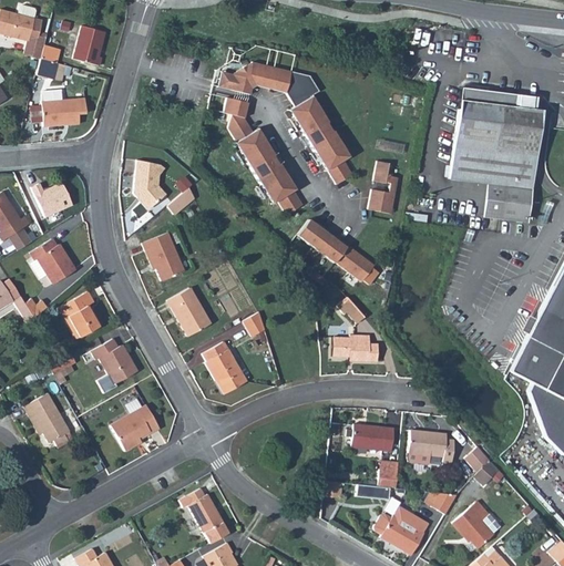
[(0,8),(0,32),(28,40),(24,53),(41,58),(44,43),(48,33),(40,31),(43,19),(34,17),(37,9),(20,4),(18,12),(0,8)]
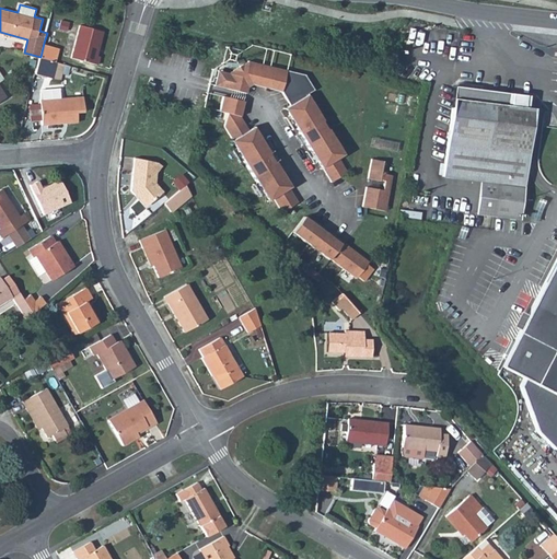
[(81,24),(72,57),(97,63),(101,55),(97,54),(105,31),(81,24)]
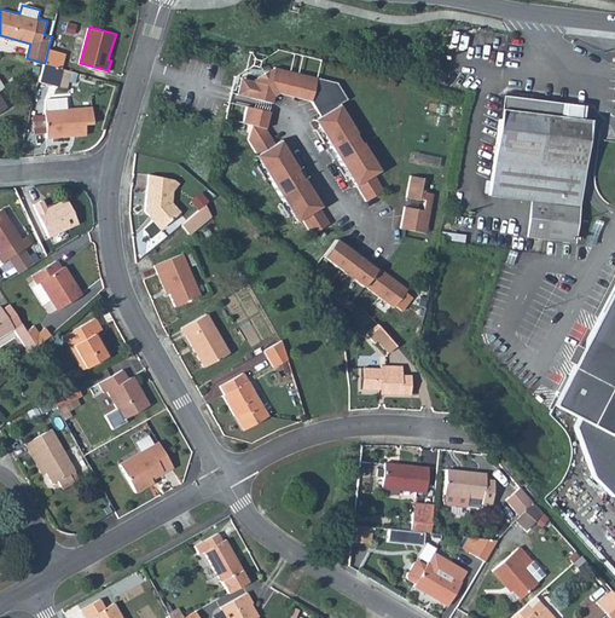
[(48,47),(45,63),(61,67),(63,68),(67,52),(48,47)]
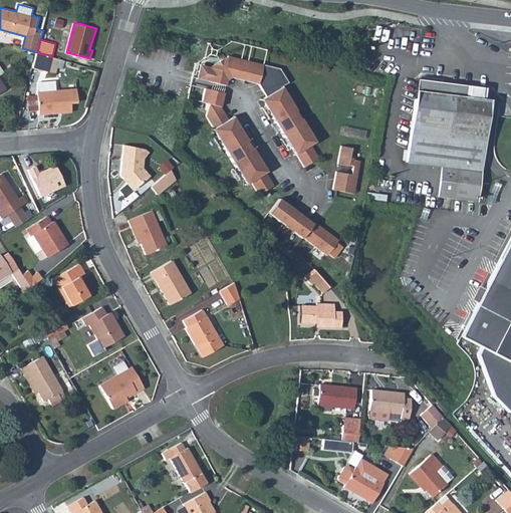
[(37,52),(34,66),(46,69),(50,55),(37,52)]
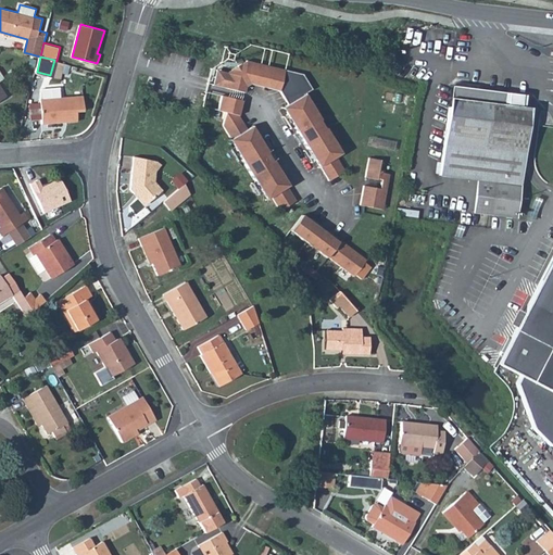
[(229,71),(224,70),(222,76),(217,75),(215,84),(247,91),(248,86),(253,83),(281,89),(290,103),(286,105),(290,113),(289,114),(300,131),(305,140),(316,158),(318,160),(330,179),(347,169),(338,155),(342,153),(338,146),(339,146),(331,134),(330,134),(317,112),(318,112),(311,99),(310,100),(305,92),(314,88),(304,73),(248,61),(247,63),(243,63),(235,67),(234,72),(229,71)]
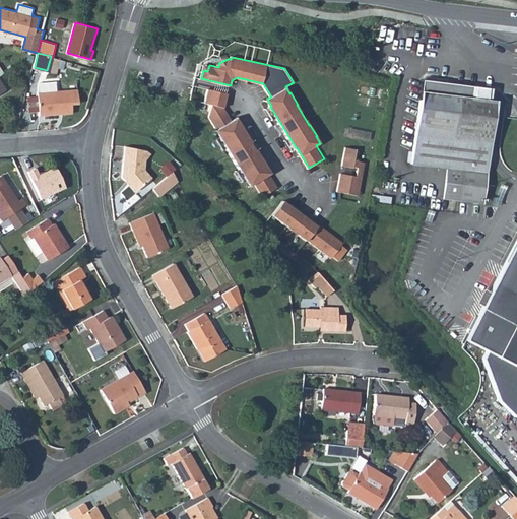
[(413,161),(413,163),(452,167),(464,169),(460,199),(486,202),(488,182),(490,168),(495,120),(498,100),(491,99),(492,94),(492,88),(449,83),(450,79),(429,76),(424,80),(414,150),(413,161)]
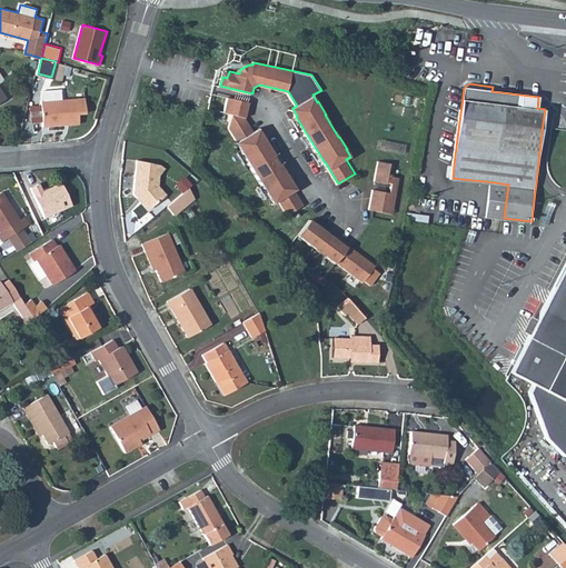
[(45,90),(42,101),(45,126),(80,123),(79,112),(87,112),(86,97),(63,99),(63,89),(45,90)]
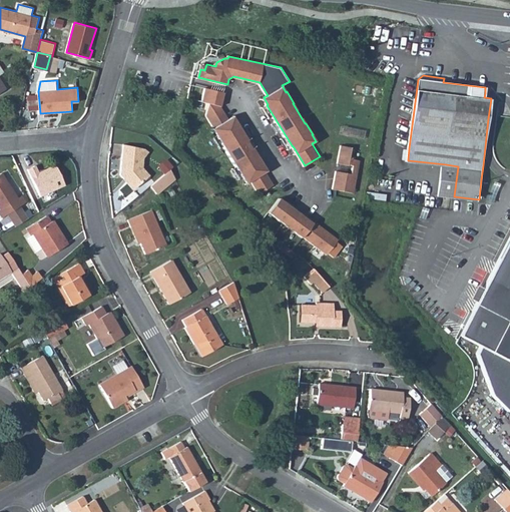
[(206,87),(202,100),(209,102),(206,114),(218,134),(217,135),(242,176),(243,176),(247,182),(251,180),(259,193),(275,184),(263,164),(264,163),(257,152),(256,152),(251,147),(246,139),(243,133),(244,132),(238,121),(236,122),(233,115),(229,117),(221,104),(224,91),(206,87)]
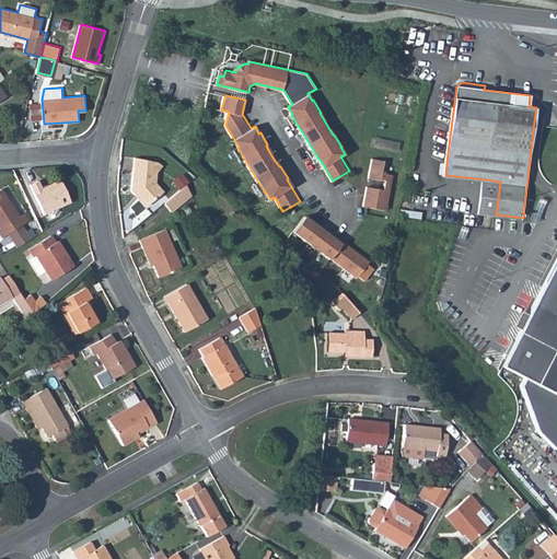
[(308,141),(302,132),(298,135),(303,144),(308,141)]
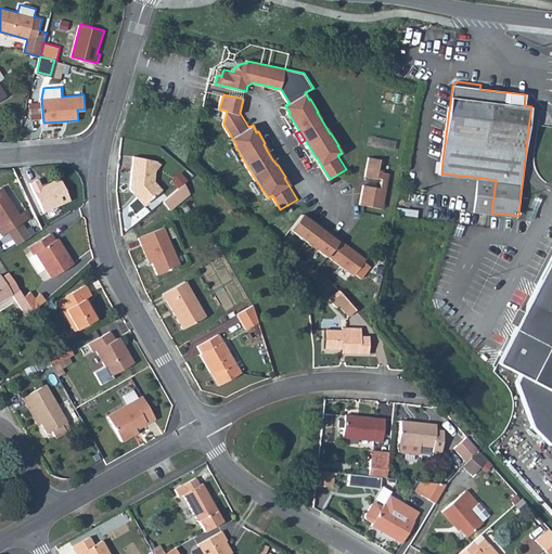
[(271,149),(267,151),(272,159),(277,157),(271,149)]
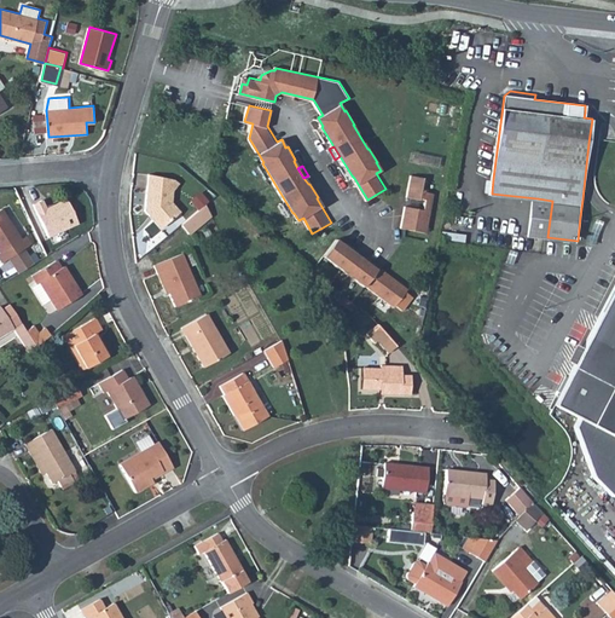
[(175,178),(151,175),(146,209),(151,215),(152,214),(163,227),(181,212),(173,202),(175,178)]
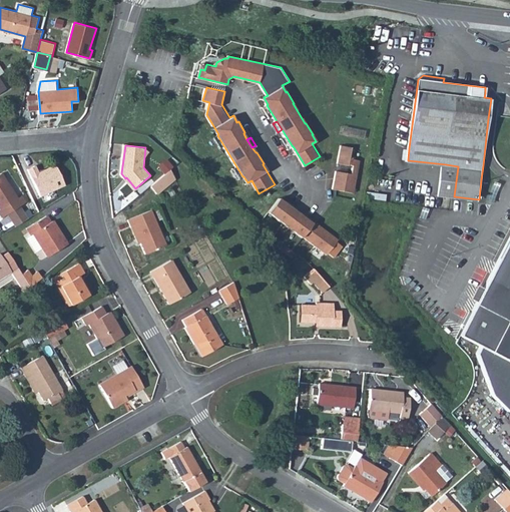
[(337,171),(334,189),(354,193),(361,160),(351,159),(353,148),(342,146),(339,164),(349,166),(349,165),(354,166),(352,174),(337,171)]
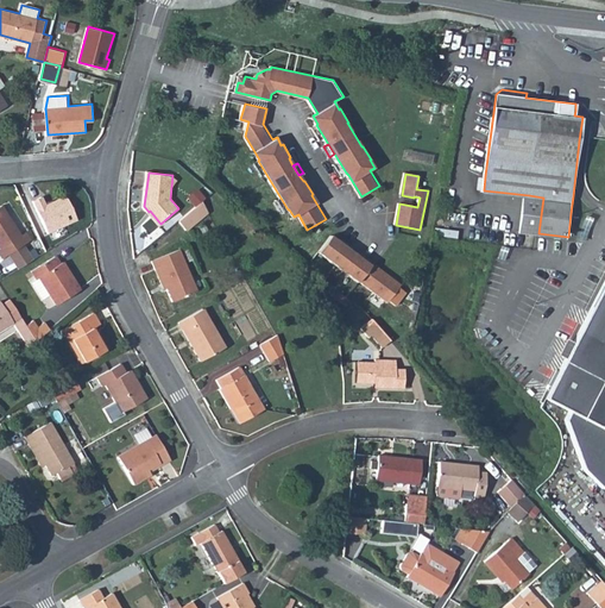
[(38,192),(26,198),(41,230),(75,215),(63,189),(41,199),(38,192)]
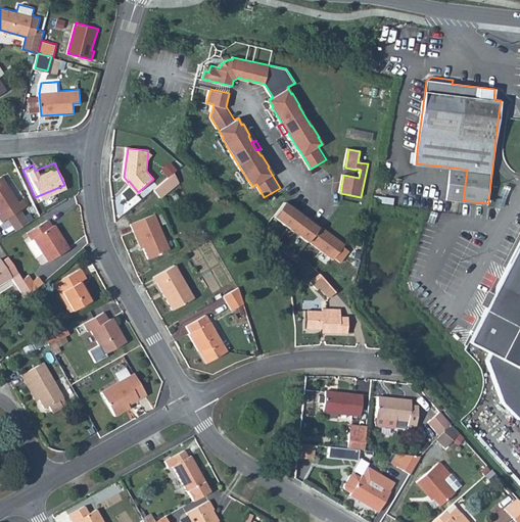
[(175,172),(155,189),(161,195),(179,180),(175,172)]
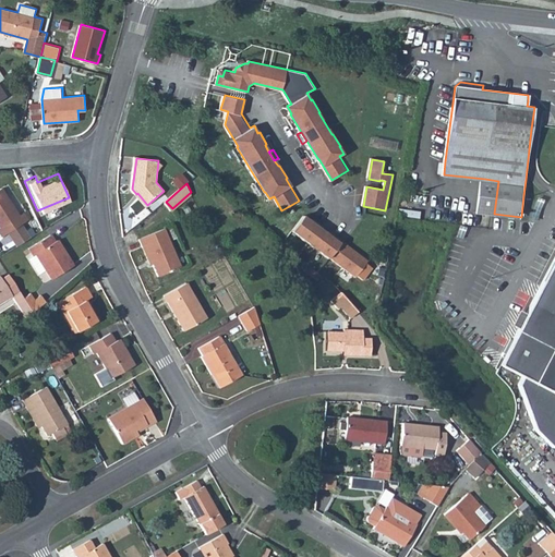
[(3,188),(0,189),(0,226),(0,227),(0,232),(2,235),(9,231),(23,222),(29,218),(25,212),(20,215),(3,188)]
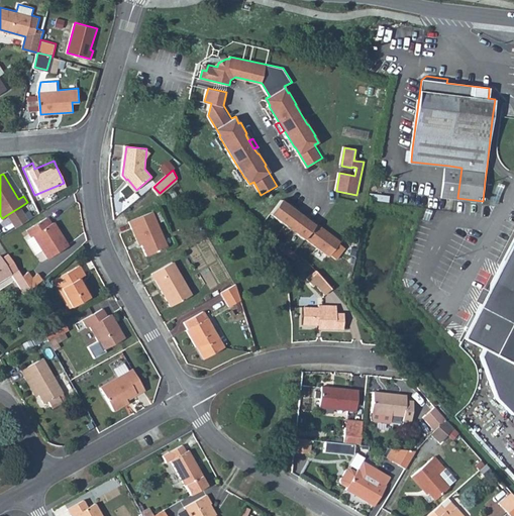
[(290,204),(283,199),(272,213),(305,239),(306,238),(329,258),(331,255),(337,261),(345,249),(340,244),(341,242),(329,233),(328,234),(325,232),(326,230),(310,218),(309,220),(306,217),(300,213),(301,211),(294,205),(293,207),(290,204)]
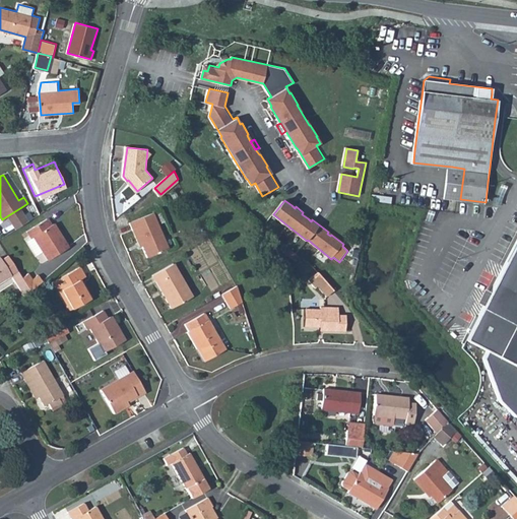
[(29,220),(21,207),(8,215),(16,229),(29,220)]
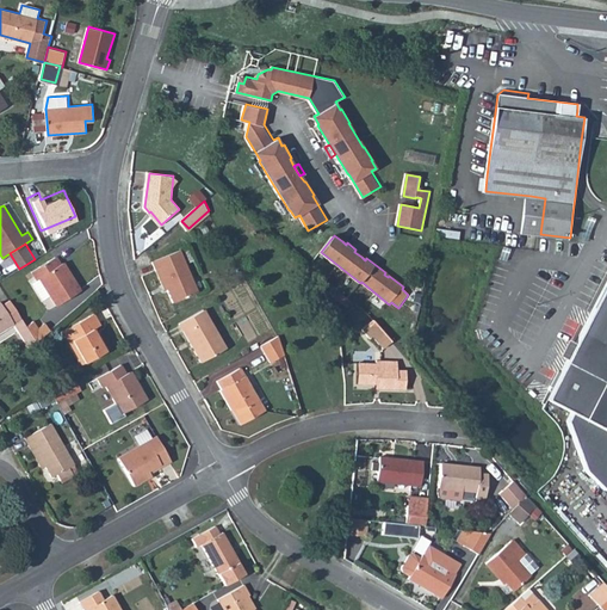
[(154,262),(158,270),(160,269),(168,288),(174,301),(198,291),(181,250),(154,262)]
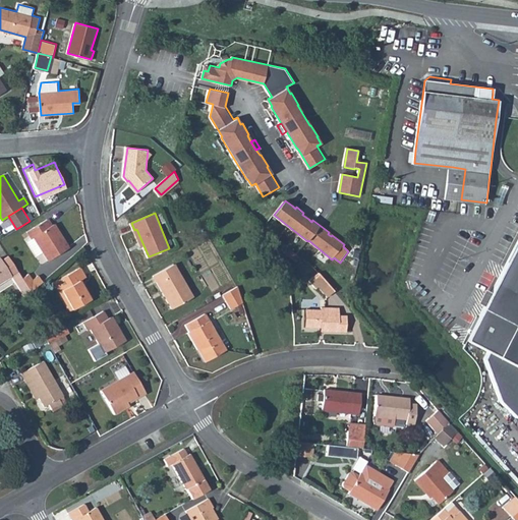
[(48,218),(27,231),(32,237),(29,239),(38,254),(44,250),(50,260),(68,247),(54,223),(52,225),(48,218)]
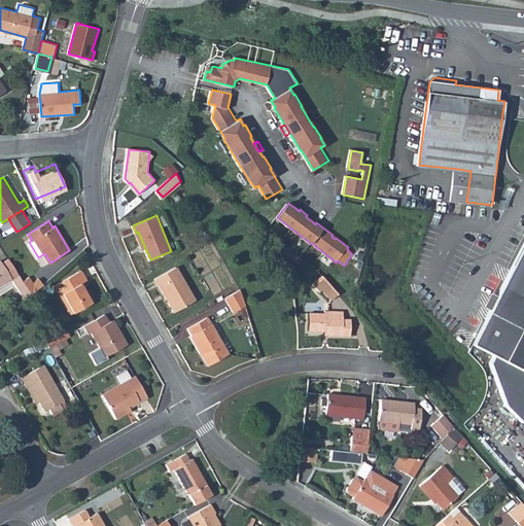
[(138,232),(136,233),(143,249),(145,248),(138,232)]
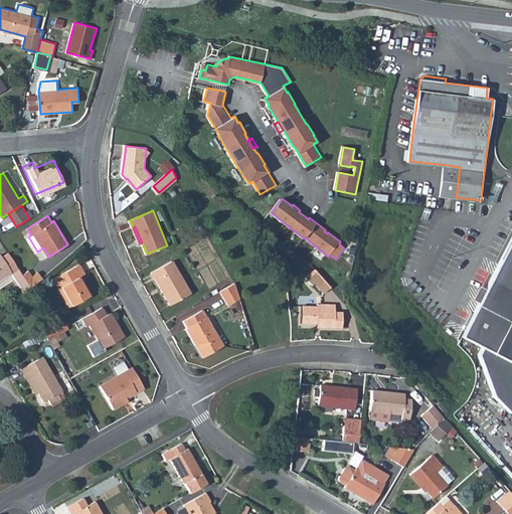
[(495,395),(511,378),(511,240),(464,335),(484,346),(480,353),(488,388),(495,395)]
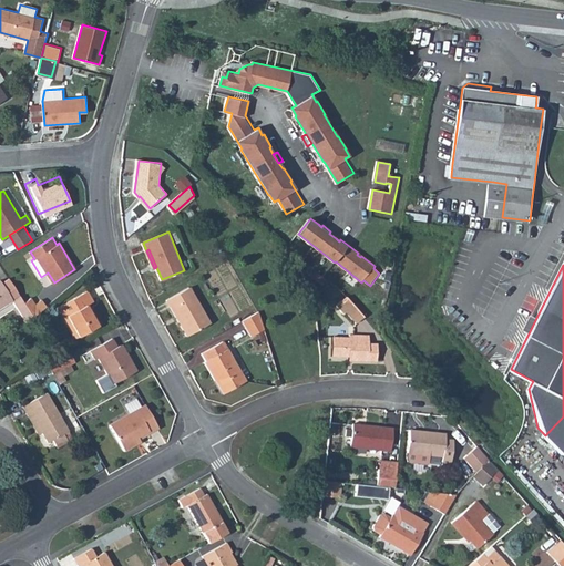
[(2,283),(13,299),(21,295),(10,278),(2,283)]
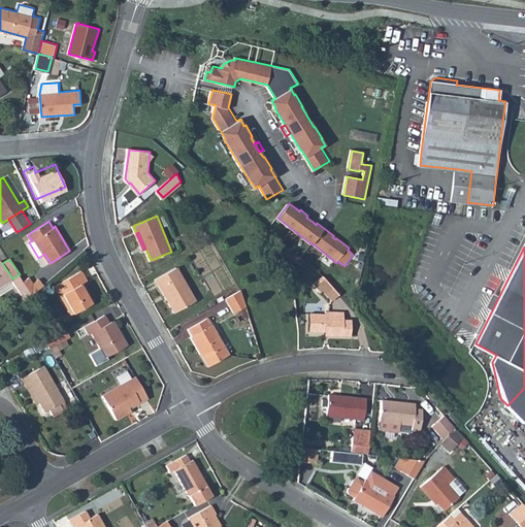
[(0,286),(9,280),(12,278),(2,263),(1,260),(0,260),(0,286)]
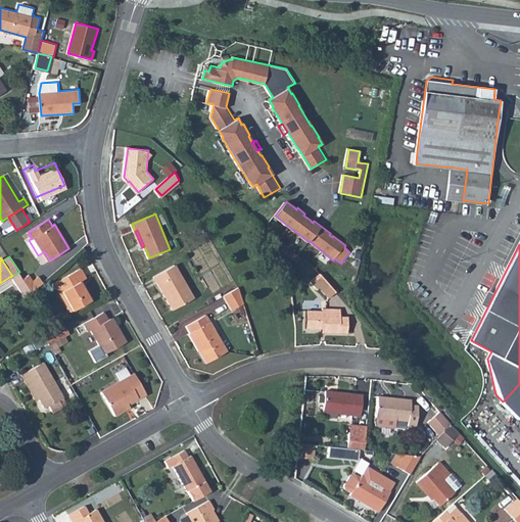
[(176,265),(155,276),(174,309),(194,297),(176,265)]
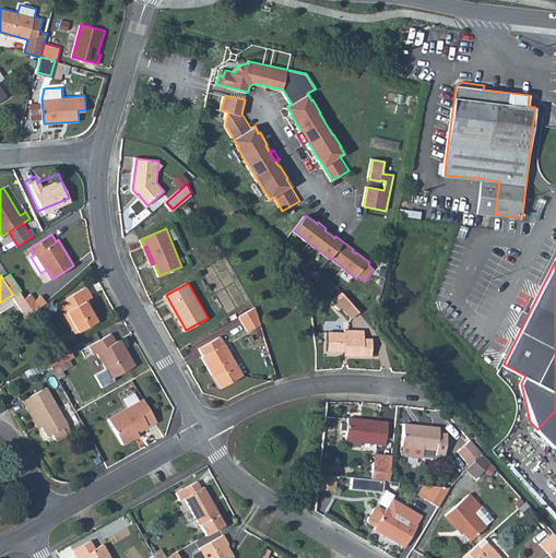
[(86,300),(89,299),(93,297),(86,286),(61,300),(79,331),(99,319),(94,309),(91,310),(86,300)]
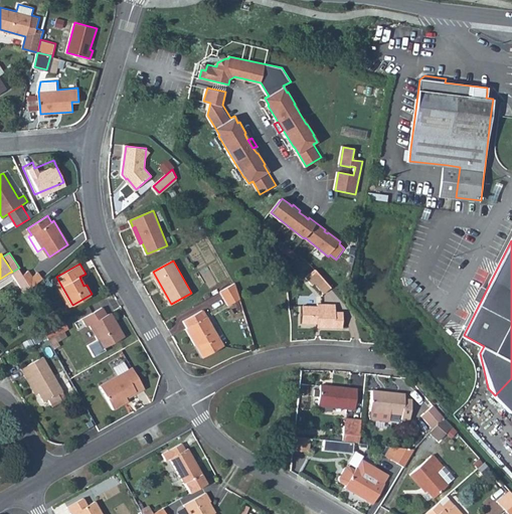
[(19,268),(12,272),(24,290),(26,292),(31,287),(23,274),(19,268)]
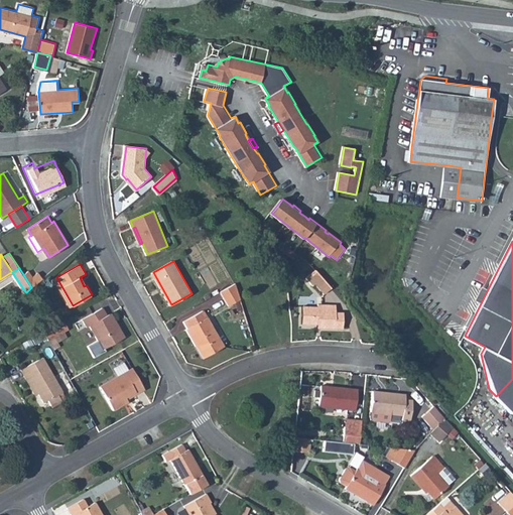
[(323,277),(315,268),(305,278),(312,285),(314,284),(325,293),(332,287),(323,277)]
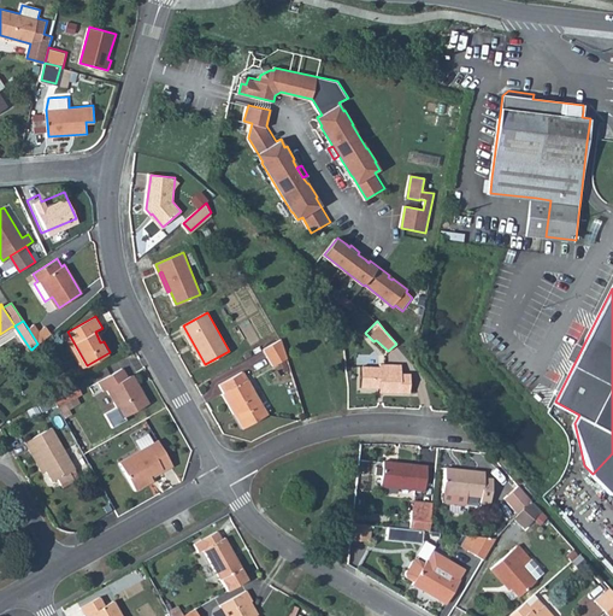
[(34,323),(28,328),(37,344),(51,333),(46,324),(39,330),(34,323)]
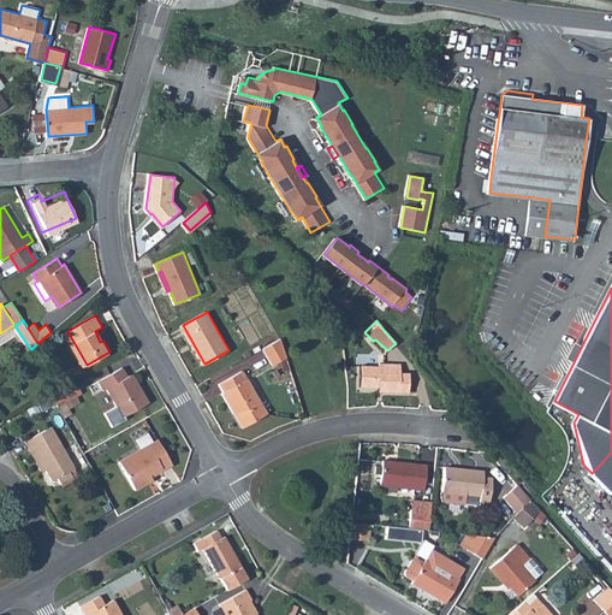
[(281,338),(263,348),(272,365),(287,356),(281,338)]
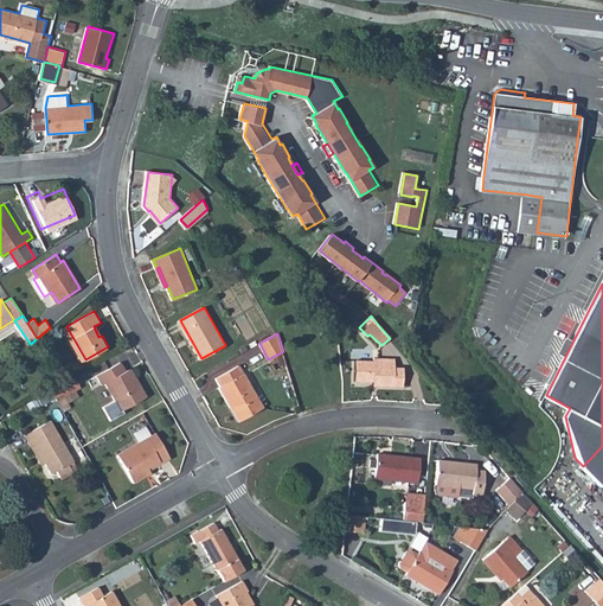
[(357,381),(374,381),(376,375),(383,375),(382,386),(404,387),(404,368),(396,367),(396,358),(376,357),(374,361),(357,359),(357,381)]
